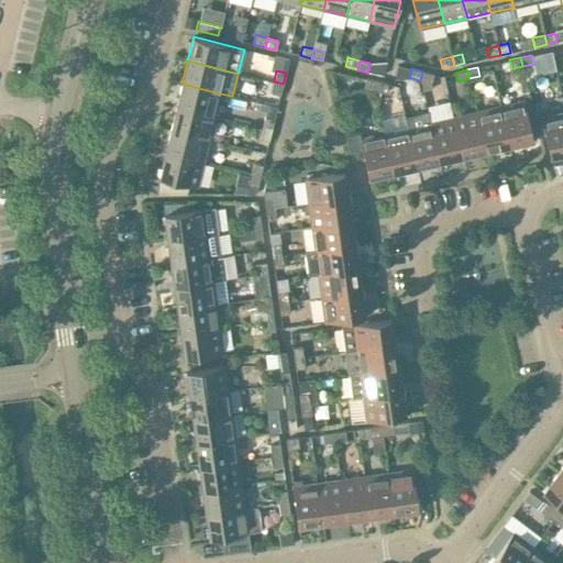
[(431,84),(433,74),(422,72),(420,80),(431,84)]
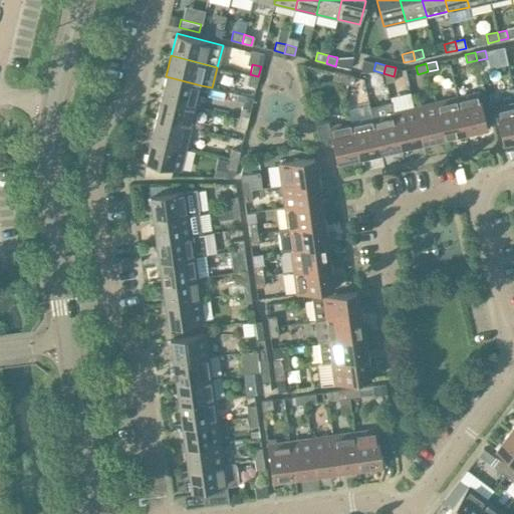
[(342,82),(344,74),(334,71),(331,79),(342,82)]
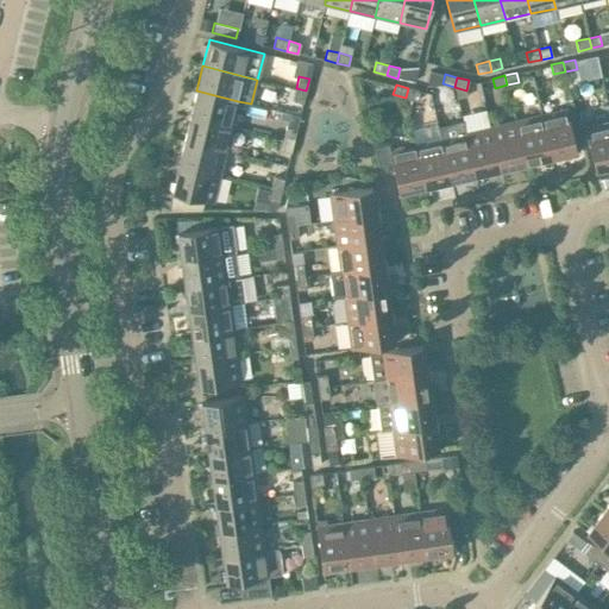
[(303,102),(306,90),(296,88),(294,100),(303,102)]
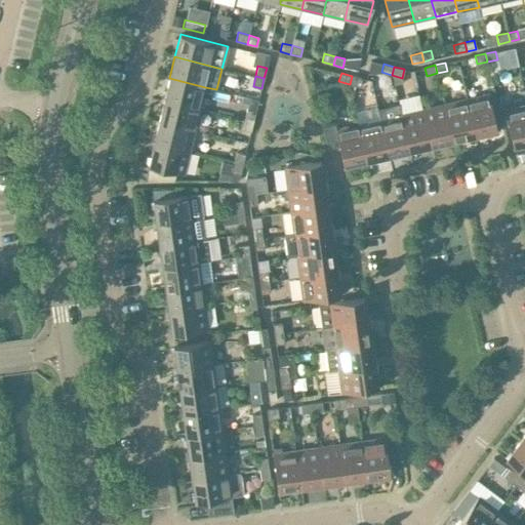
[(359,86),(362,78),(352,76),(350,84),(359,86)]
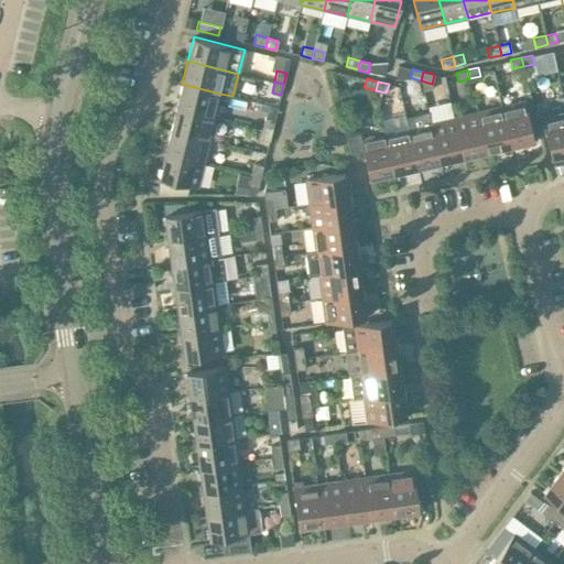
[(220,94),(182,84),(176,107),(215,117),(220,94)]
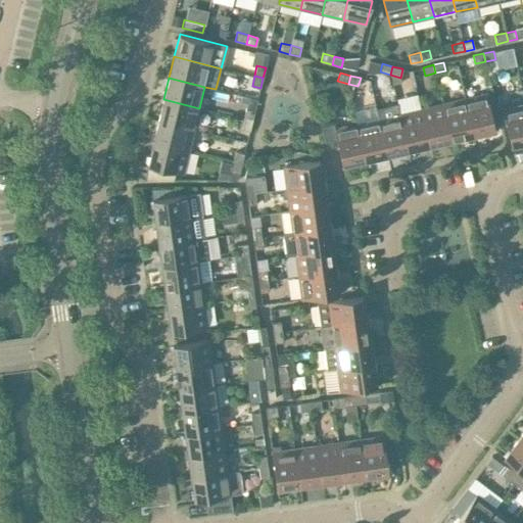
[(472,135),(495,130),(486,94),(464,99),(472,135)]
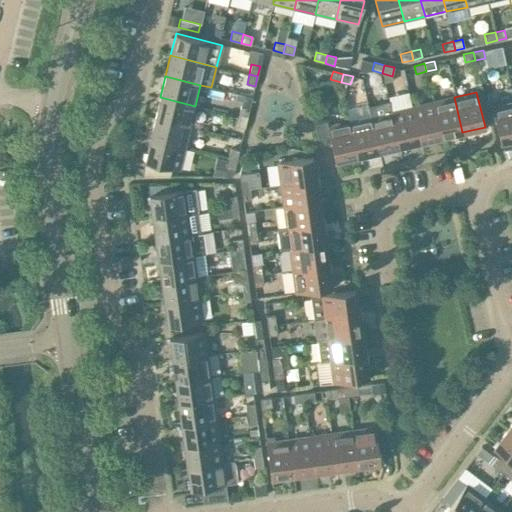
[(189,127),(195,106),(160,97),(155,118),(189,127)]
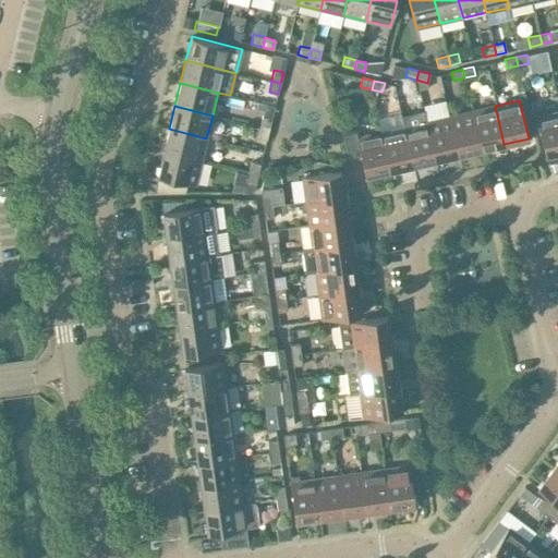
[(504,144),(495,106),(472,111),(481,149),(504,144)]
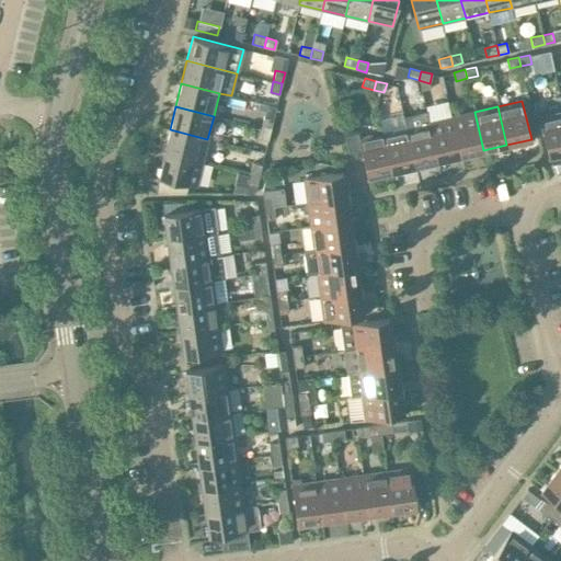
[(437,160),(428,123),(426,112),(403,116),(407,128),(414,165),(437,160)]
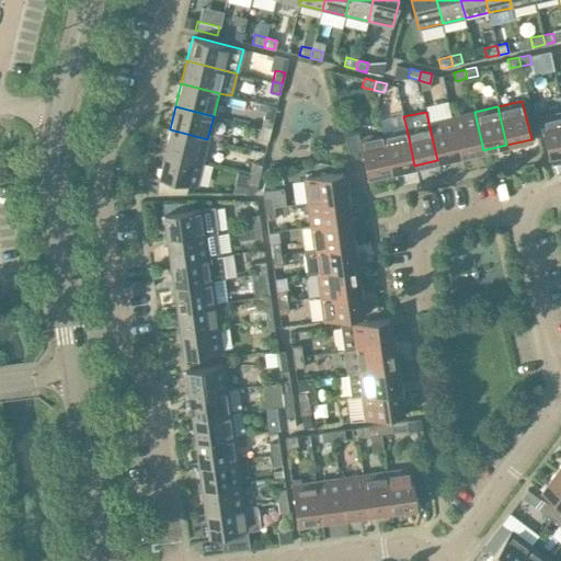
[(483,150),(474,112),(451,117),(460,156),(483,150)]
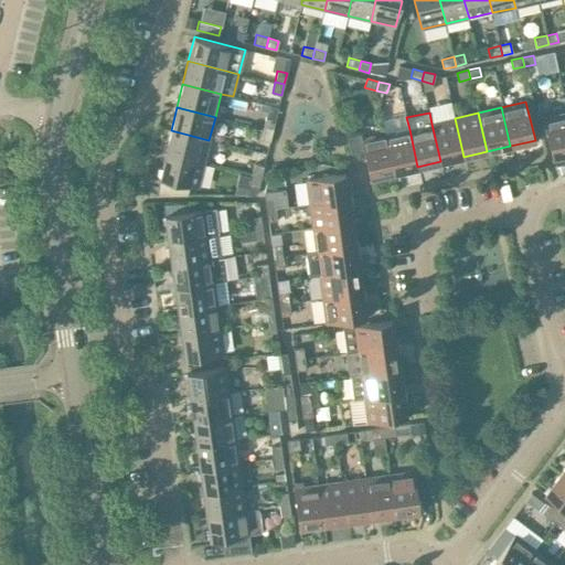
[(564,153),(564,114),(544,119),(553,157),(564,153)]
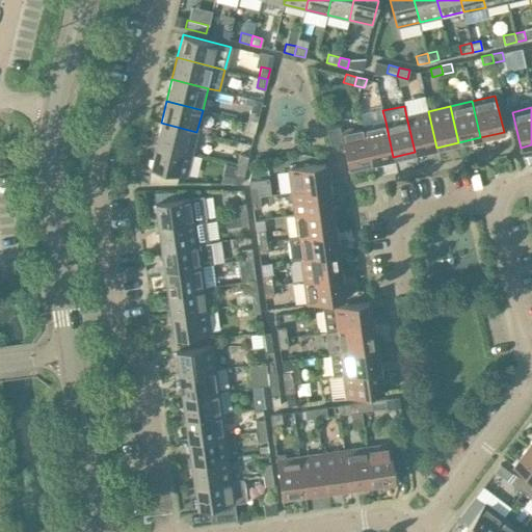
[(257,123),(259,112),(250,110),(248,121),(257,123)]
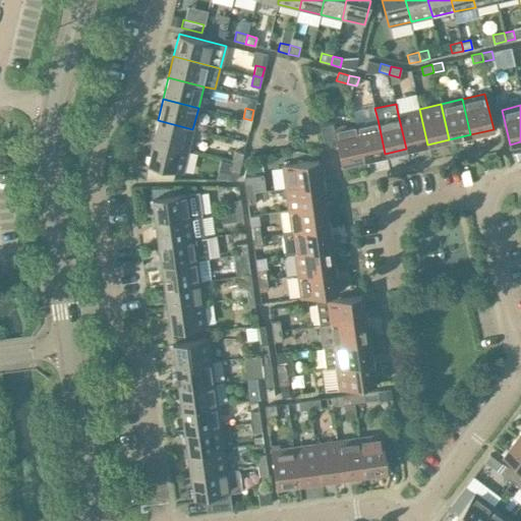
[(427,145),(419,109),(398,114),(406,149),(427,145)]
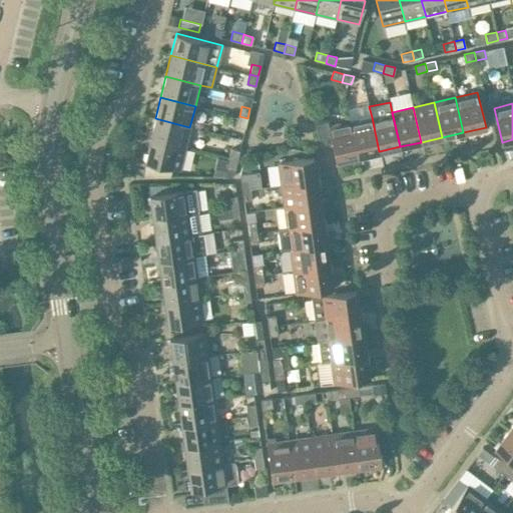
[(244,128),(247,118),(239,116),(236,126),(244,128)]
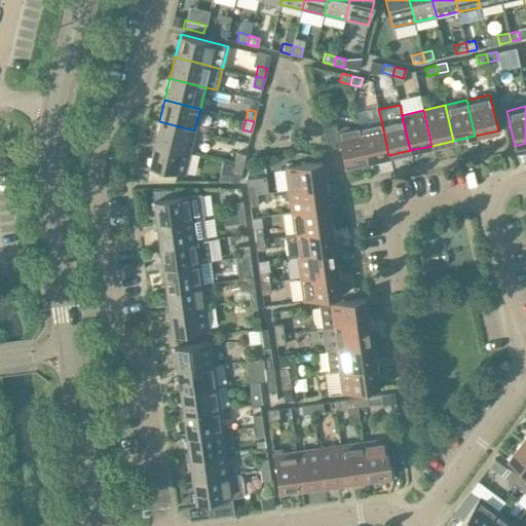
[(388,155),(381,120),(360,125),(367,160),(388,155)]
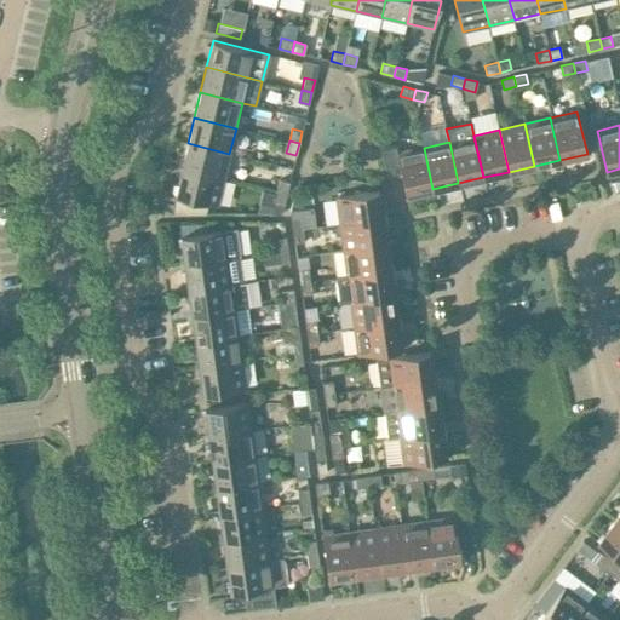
[(223,179),(229,154),(188,143),(182,168),(223,179)]
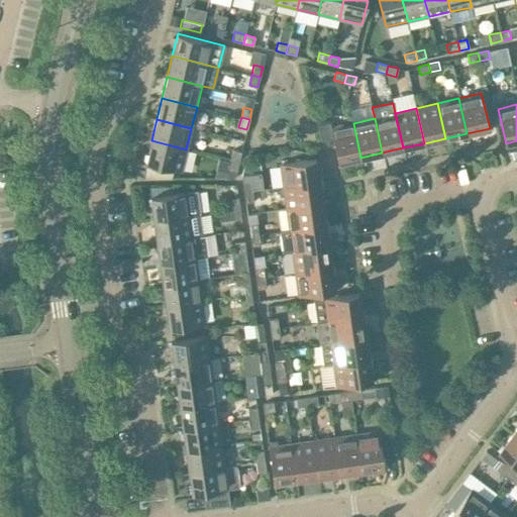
[(360,158),(353,123),(331,128),(329,122),(317,124),(321,140),(333,138),(338,163),(339,163),(360,158)]
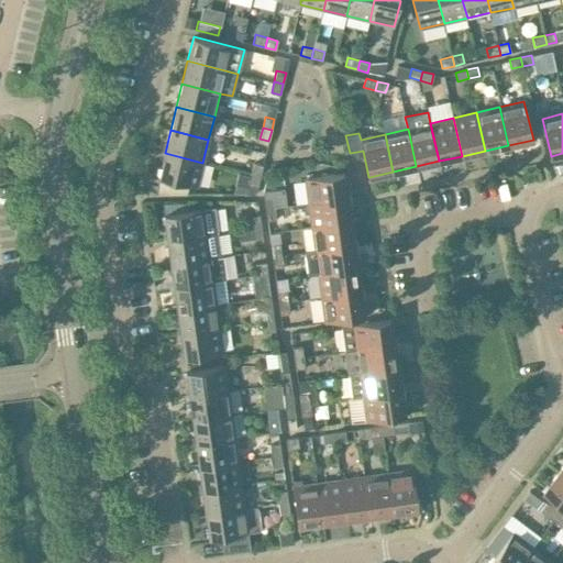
[(197,187),(202,163),(165,153),(159,177),(197,187)]
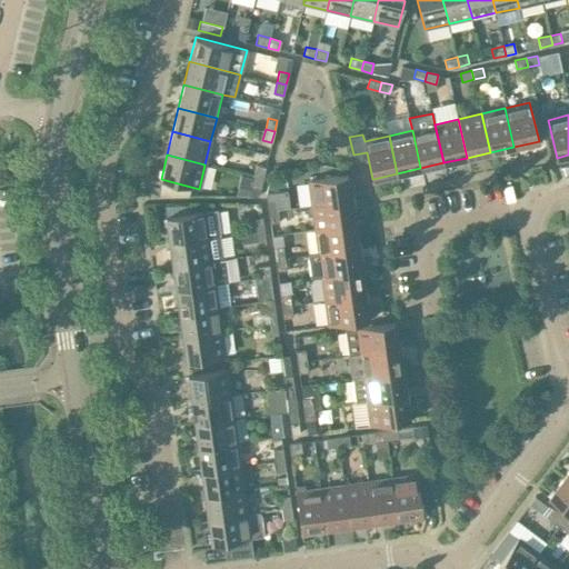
[(263,178),(266,167),(257,165),(253,176),(263,178)]
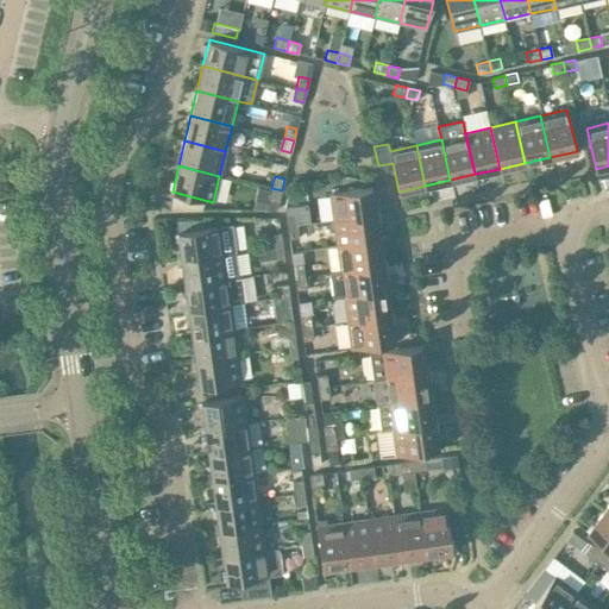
[(278,202),(282,190),(271,188),(269,200),(278,202)]
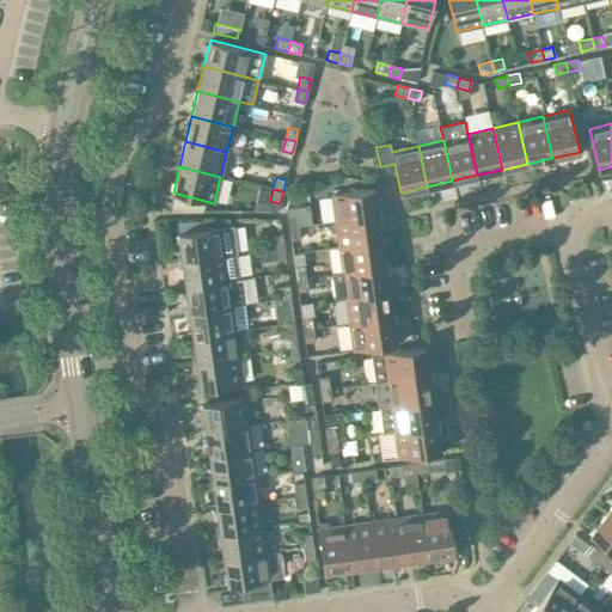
[(378,215),(374,189),(332,194),(336,221),(378,215)]
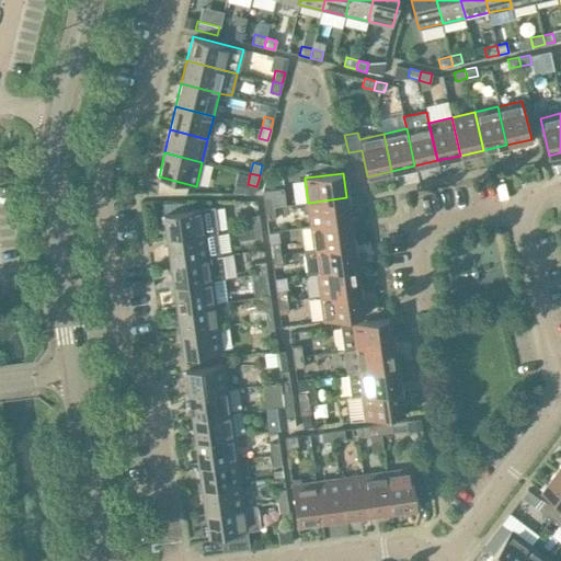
[(263,192),(264,197),(263,197),(264,208),(274,207),(274,206),(286,204),(283,189),(263,192)]
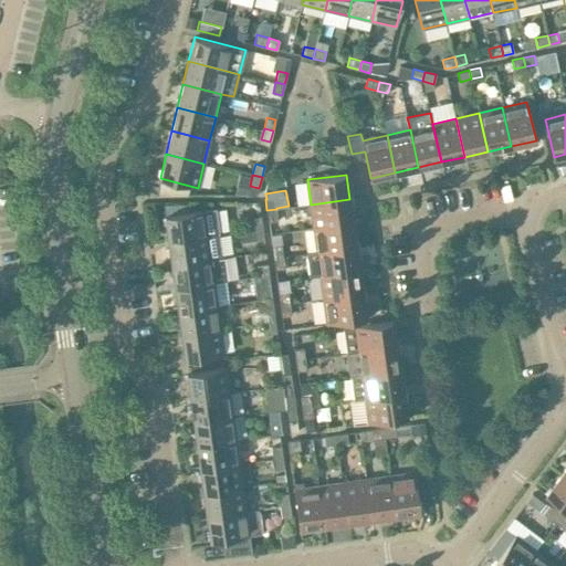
[(353,222),(349,199),(311,205),(314,228),(353,222)]
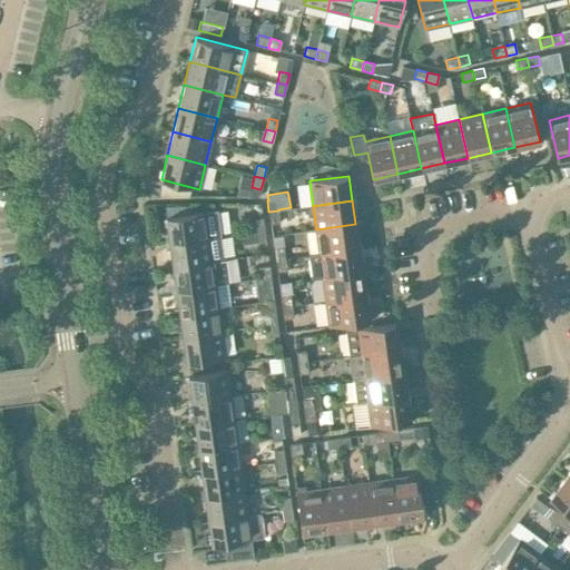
[(220,235),(217,209),(166,217),(169,242),(208,237),(220,235)]
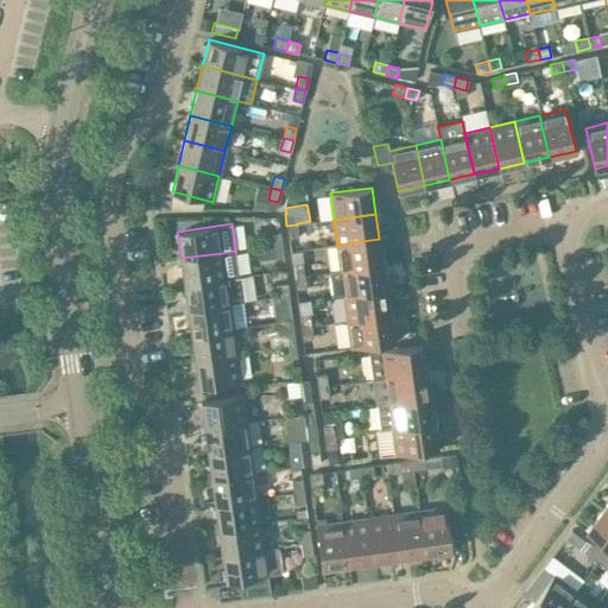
[(298,236),(297,225),(286,226),(289,239),(298,236)]
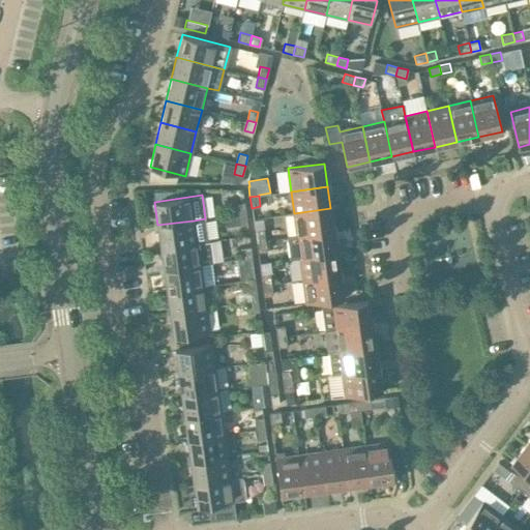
[(245,213),(243,202),(235,203),(236,214),(245,213)]
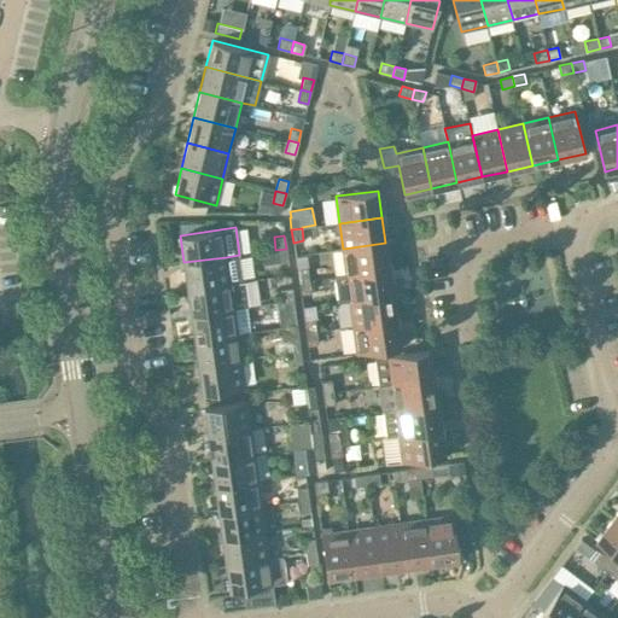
[(293,243),(295,256),(309,254),(308,240),(303,240),(293,243)]
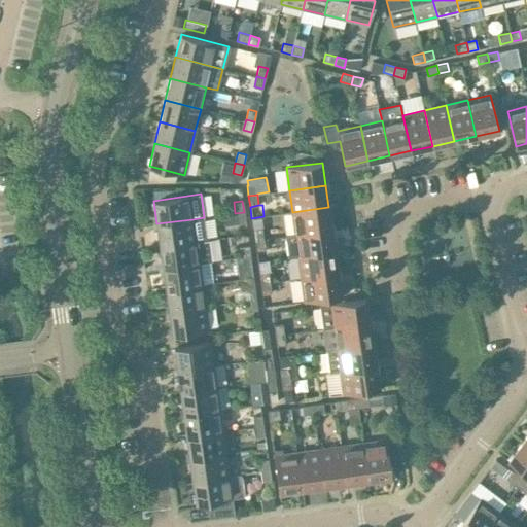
[(331,230),(328,207),(292,212),(295,235),(331,230)]
